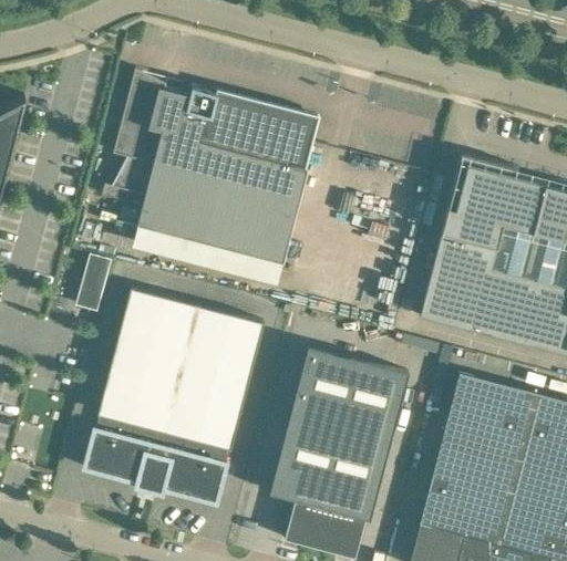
[(166,86),(135,71),(113,156),(126,159),(112,188),(104,186),(102,198),(142,208),(136,227),(284,265),(307,170),(305,169),(308,157),(313,138),(312,137),(315,131),(299,126),(302,114),(213,91),(212,94),(192,90),(189,97),(165,91),(166,86)]
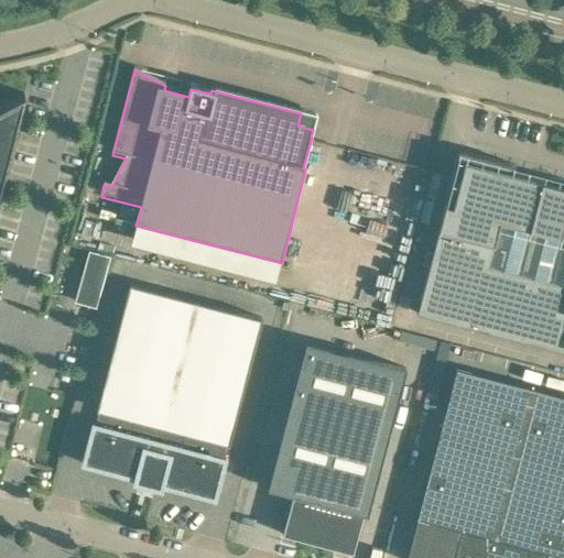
[(0,192),(24,98),(0,110),(0,192)]
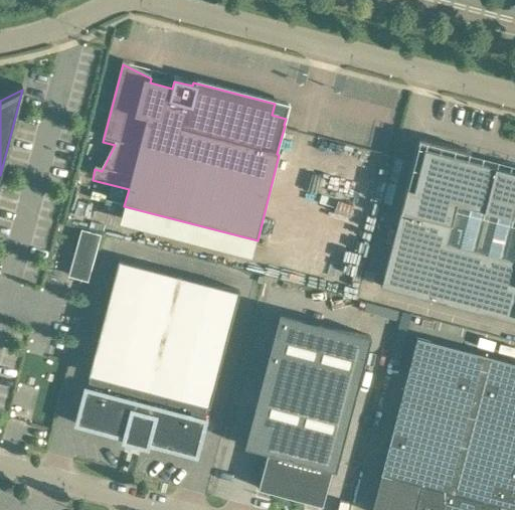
[(379,290),(514,325),(514,173),(468,161),(470,155),(418,141),(379,290)]
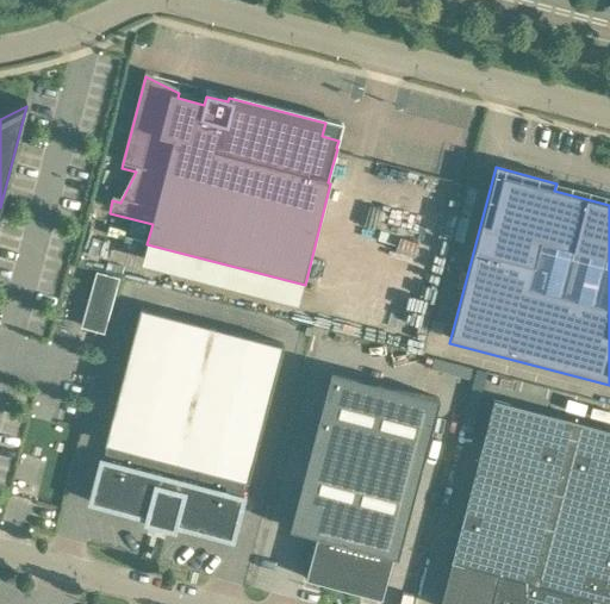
[(104,336),(118,285),(98,279),(83,330),(104,336)]
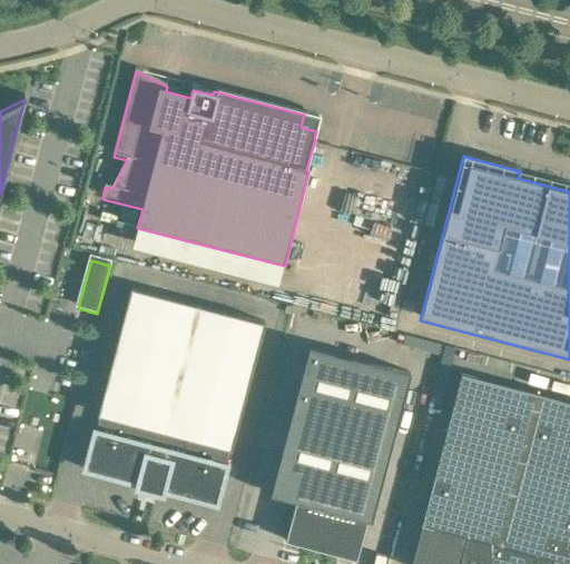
[(232,453),(264,326),(131,290),(98,418),(105,419),(100,434),(94,433),(84,473),(137,487),(136,492),(163,498),(164,494),(217,508),(227,467),(220,466),(225,452),(232,453)]
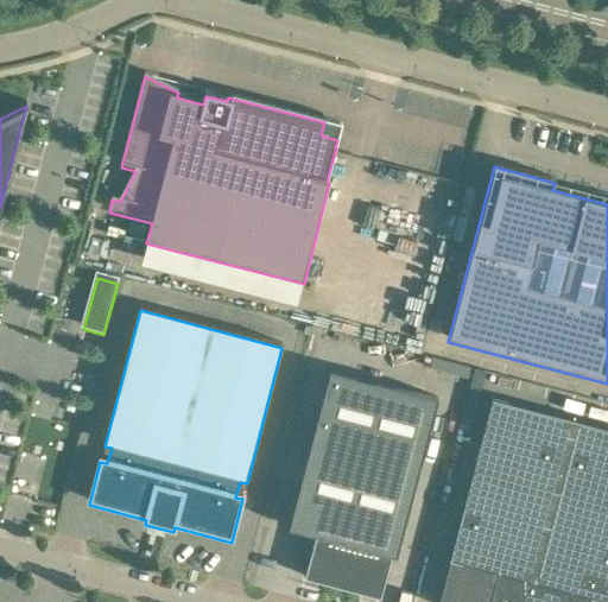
[(391,558),(396,559),(437,401),(329,373),(287,531),(316,538),(304,581),(380,601),(391,558)]
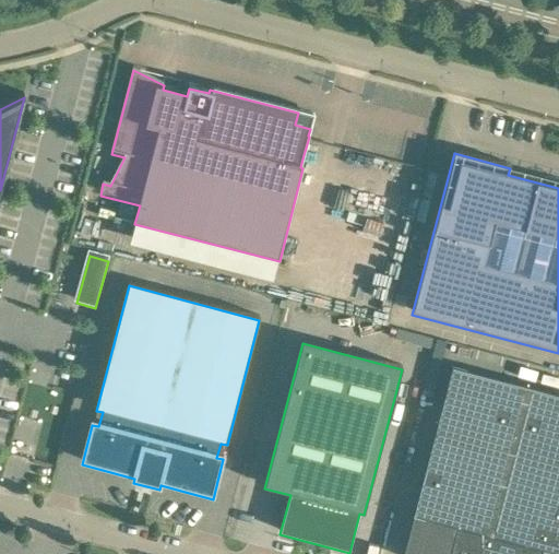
[(413,519),(403,553),(558,553),(558,397),(526,389),(452,369),(413,519)]
